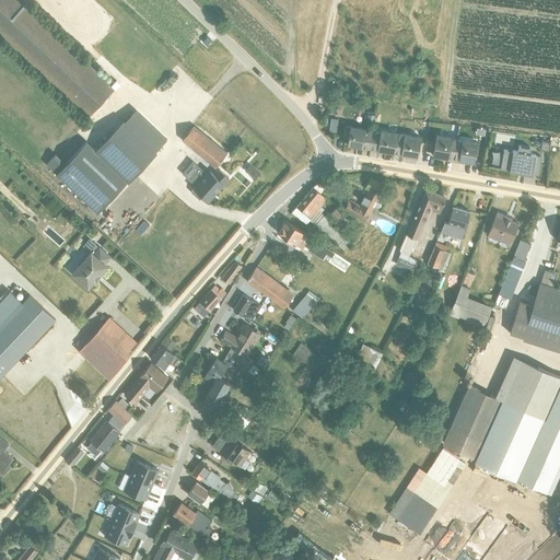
[(22,0),(0,0),(0,37),(86,119),(116,89),(22,0)]
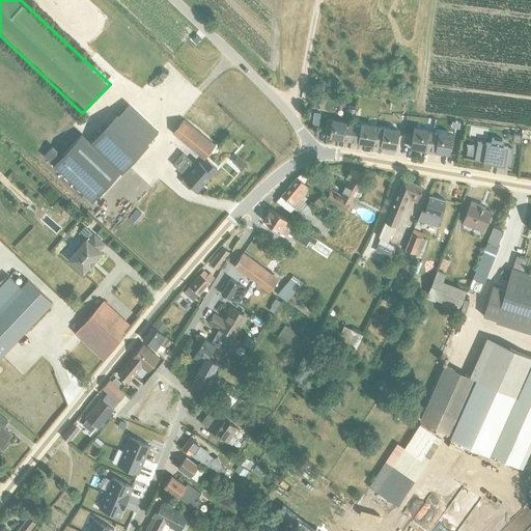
[(53,146),(45,156),(63,174),(92,201),(120,172),(121,173),(148,144),(147,143),(159,132),(129,104),(118,115),(117,114),(91,142),(83,134),(62,156),(53,146)]
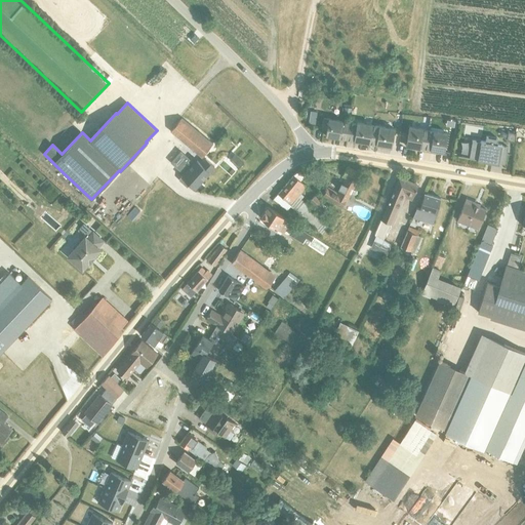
[(182,117),(170,131),(202,157),(213,144),(182,117)]
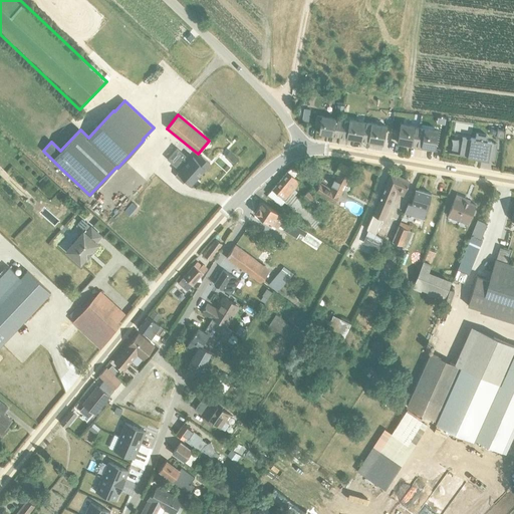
[(339,137),(342,119),(341,119),(323,116),(316,115),(315,125),(320,126),(319,133),(338,137),(339,137)]
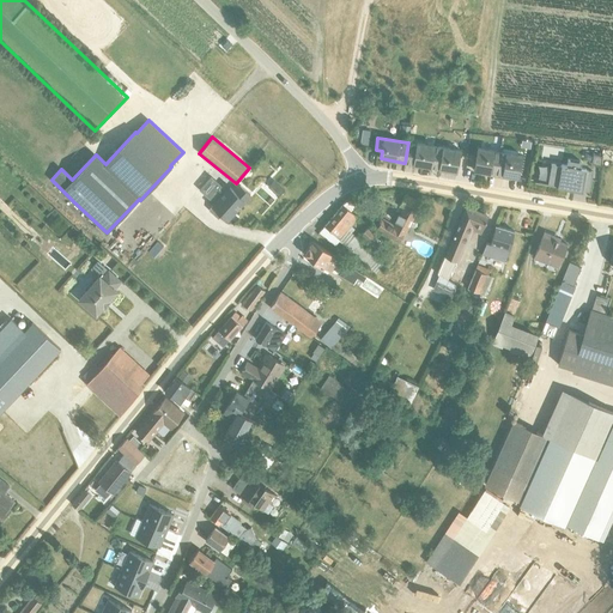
[(408,143),(405,163),(430,167),(431,168),(435,147),(435,145),(417,143),(417,145),(408,143)]
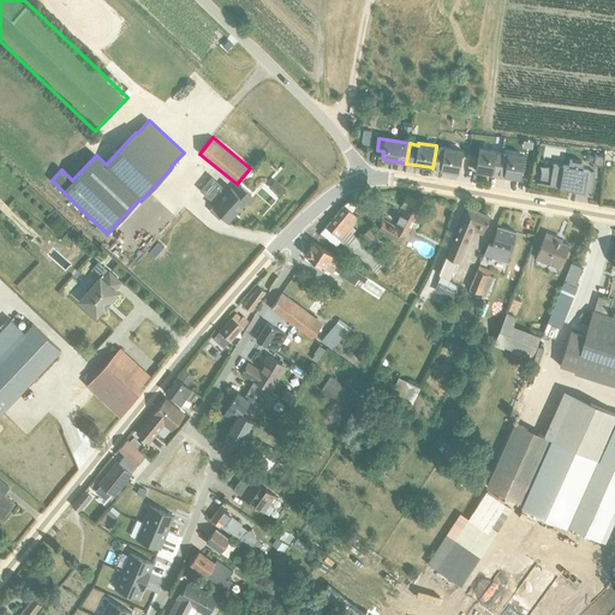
[(436,148),(433,168),(459,173),(463,150),(436,145),(436,148)]
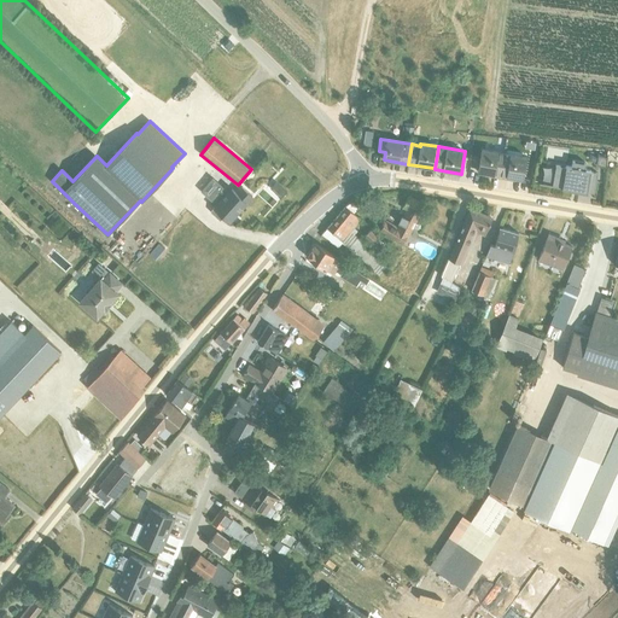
[(500,178),(505,153),(483,150),(478,172),(485,173),(484,174),(497,176),(500,178)]
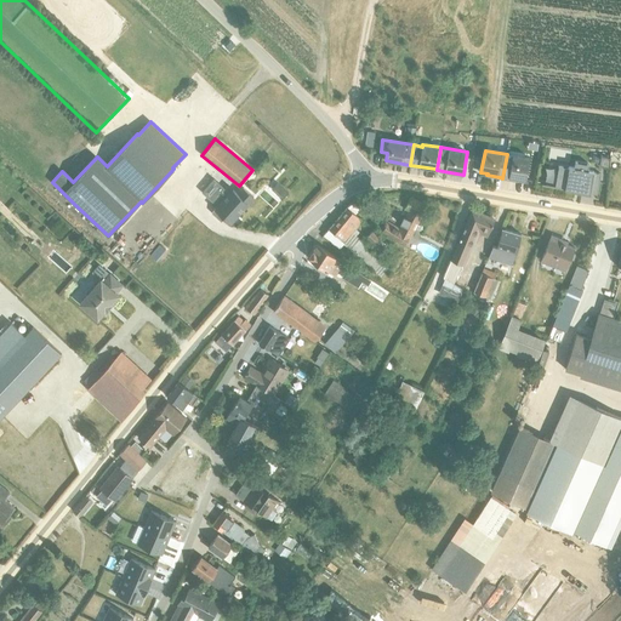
[(507,154),(502,178),(518,181),(518,178),(525,180),(529,160),(529,158),(507,154)]
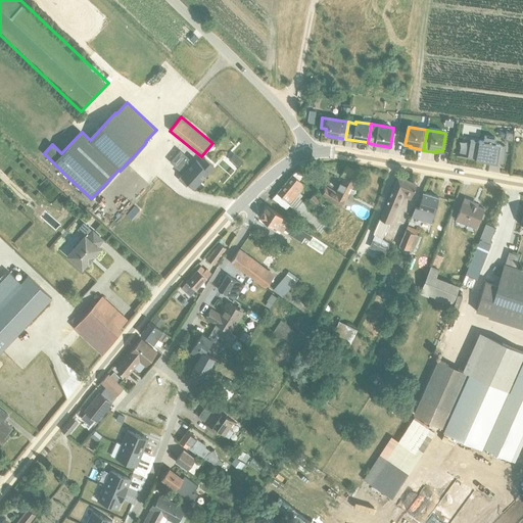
[(507,132),(506,139),(513,141),(514,133),(507,132)]
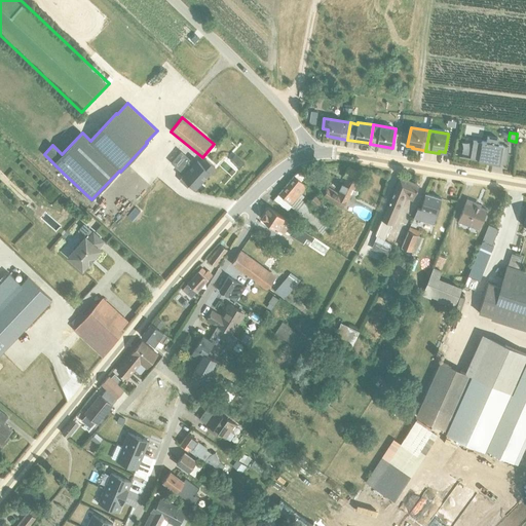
[(474,141),(470,158),(479,159),(479,160),(499,164),(499,163),(505,164),(508,154),(509,146),(498,144),(499,139),(487,138),(487,143),(474,141)]
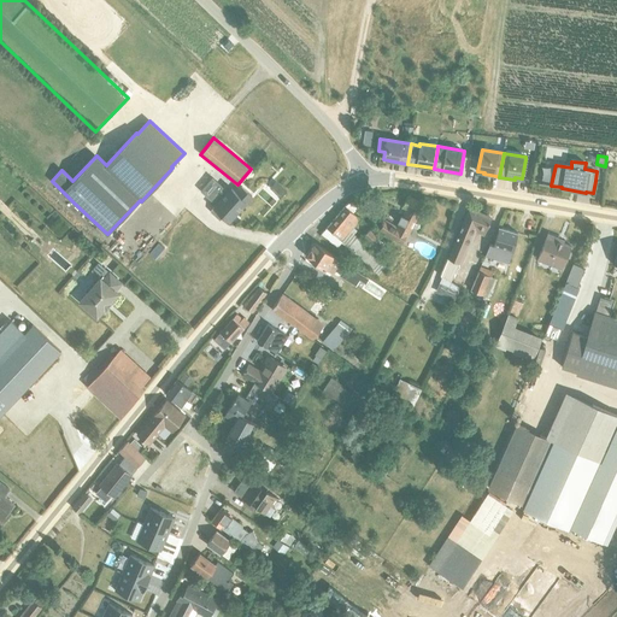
[(212,177),(200,191),(217,205),(222,209),(216,216),(228,224),(233,218),(234,219),(253,197),(240,186),(231,194),(212,177)]
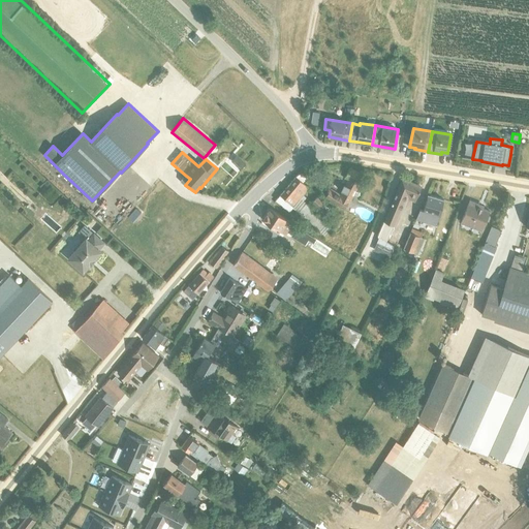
[(237,153),(232,157),(243,166),(247,162),(237,153)]
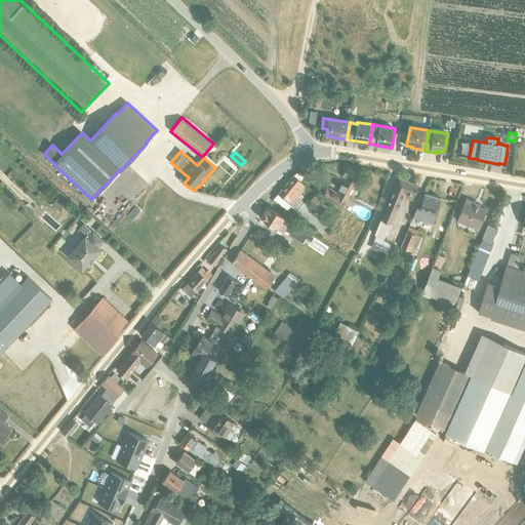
[(328,187),(323,196),(338,206),(342,208),(347,201),(348,200),(357,183),(357,182),(362,172),(347,166),(341,176),(346,178),(342,184),(341,183),(337,189),(339,190),(337,193),(328,187)]
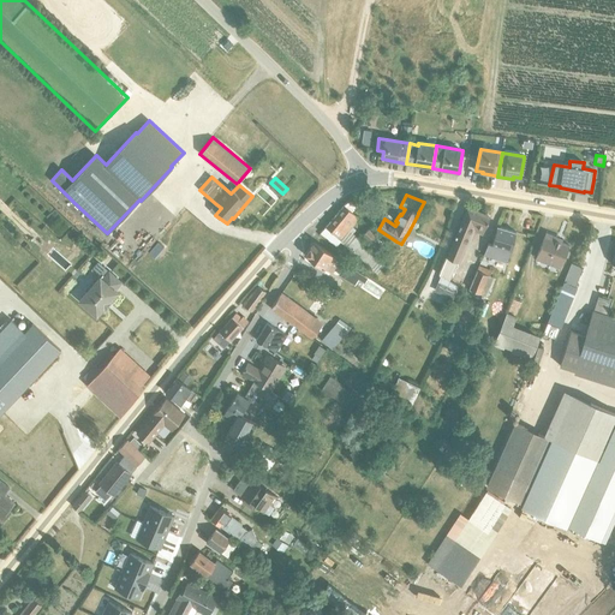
[(324,228),(321,232),(336,245),(340,240),(344,244),(377,273),(388,262),(353,233),(357,230),(353,227),(360,219),(351,212),(358,204),(352,199),(344,206),(324,228)]
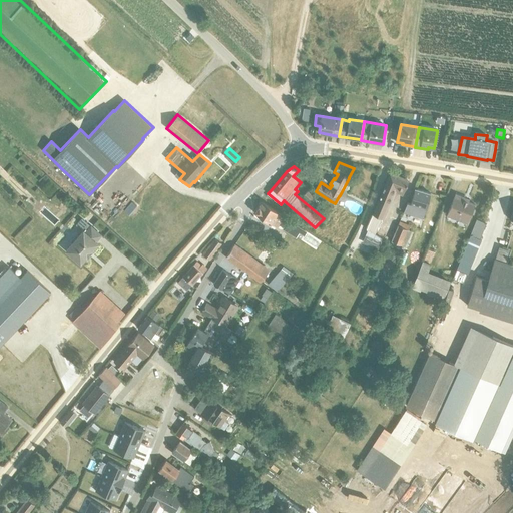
[(368,230),(363,242),(380,250),(381,238),(375,234),(383,218),(384,219),(395,192),(403,195),(409,181),(390,173),(366,229),(368,230)]
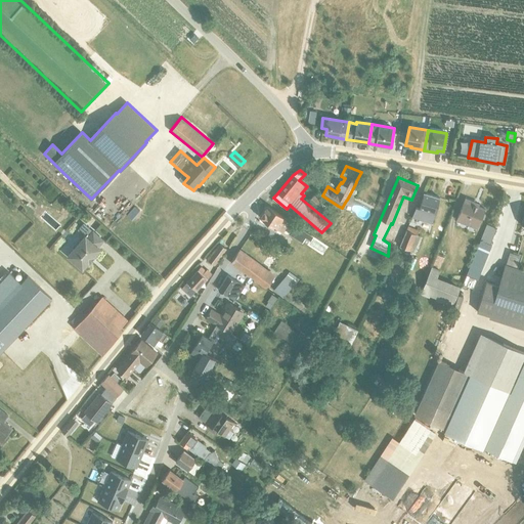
[(416,207),(412,217),(432,223),(440,198),(424,192),(420,208),(416,207)]
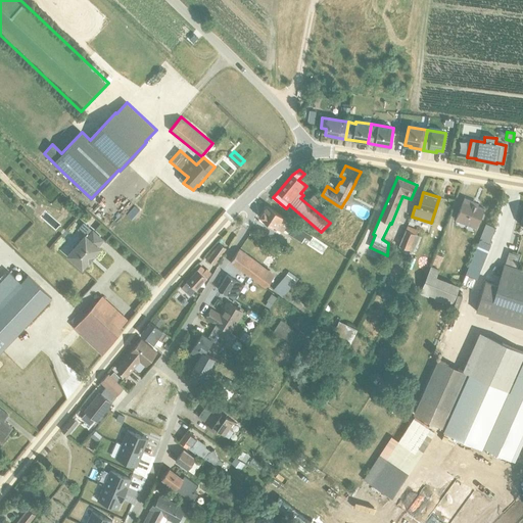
[(314,194),(308,199),(316,206),(314,208),(319,214),(326,206),(314,194)]
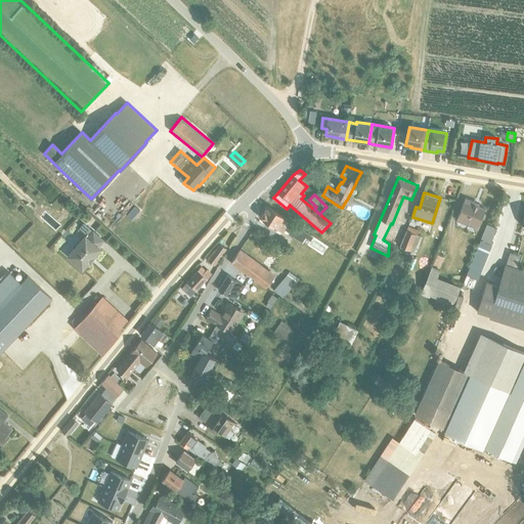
[(465,199),(456,220),(478,228),(485,209),(474,205),(475,203),(465,199)]
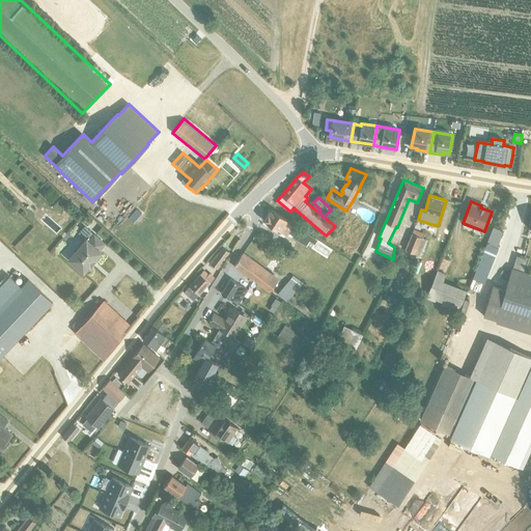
[(137,208),(129,218),(135,224),(143,215),(137,208)]
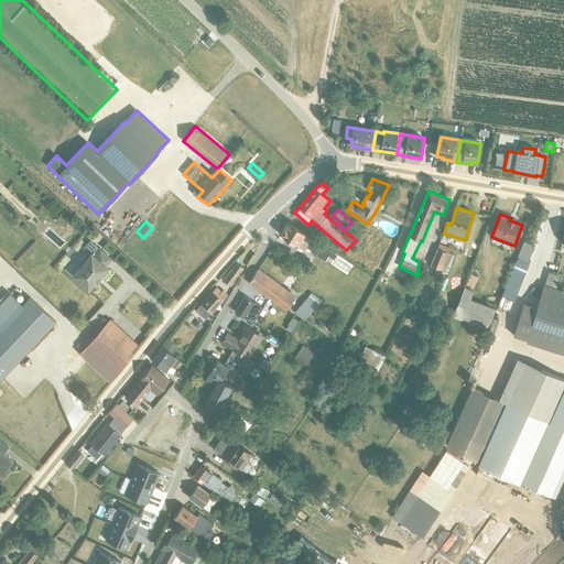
[(289,221),(280,234),(304,250),(313,238),(306,234),(289,221)]
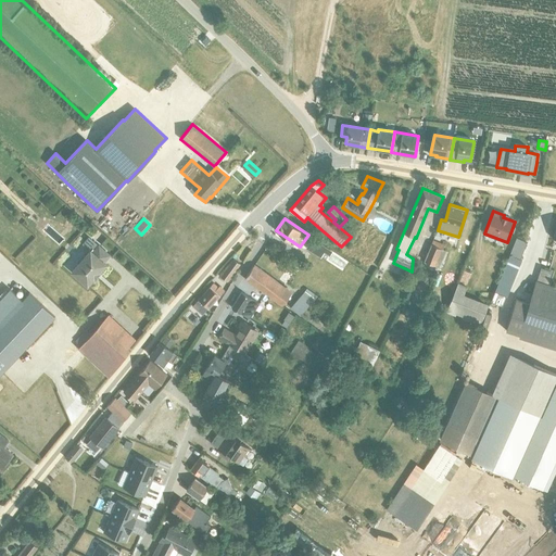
[(89,250),(71,269),(87,285),(95,277),(100,272),(99,272),(106,264),(103,261),(110,254),(88,236),(81,243),(89,250)]
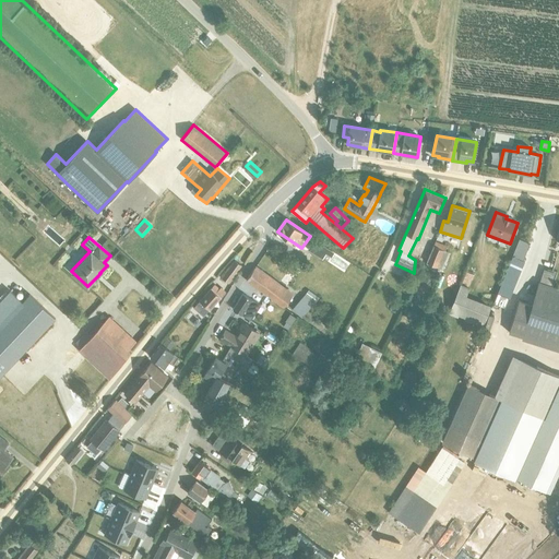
[(313,239),(307,249),(322,259),(325,253),(331,257),(334,252),(313,239)]
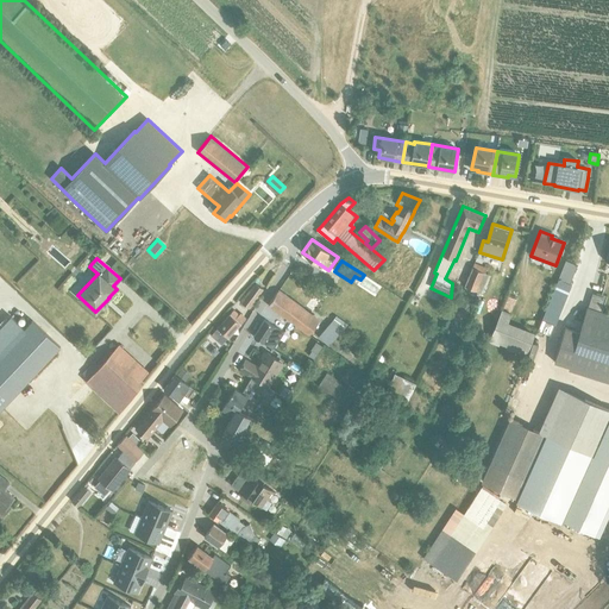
[(541,318),(538,328),(550,334),(554,324),(556,325),(571,284),(570,283),(577,264),(566,261),(560,275),(541,318)]
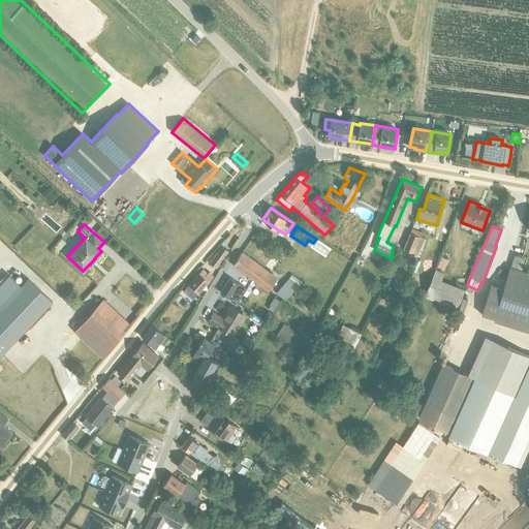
[(412,228),(403,249),(418,255),(425,239),(422,237),(424,232),(412,228)]
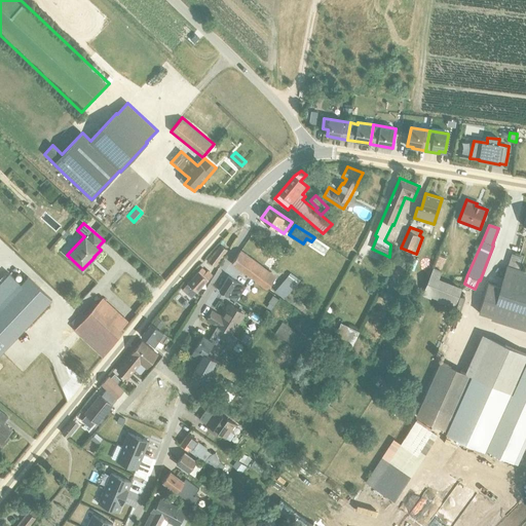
[(59,254),(69,240),(63,235),(51,249),(59,254)]
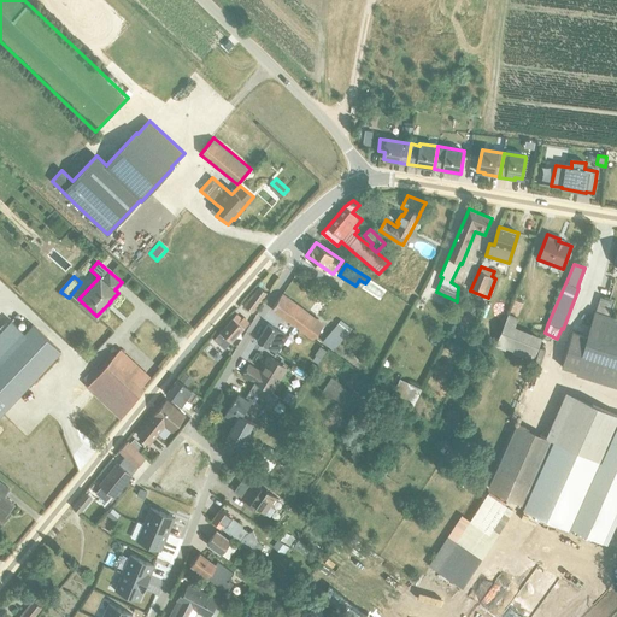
[(246,304),(244,306),(252,312),(266,293),(259,287),(246,304)]
